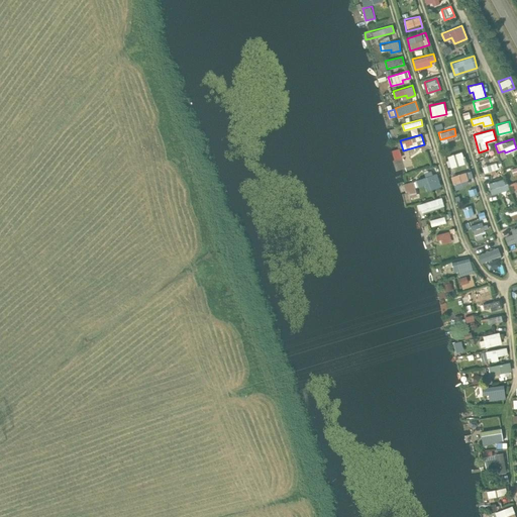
[(460,150),(446,156),(451,168),(466,162),(460,150)]
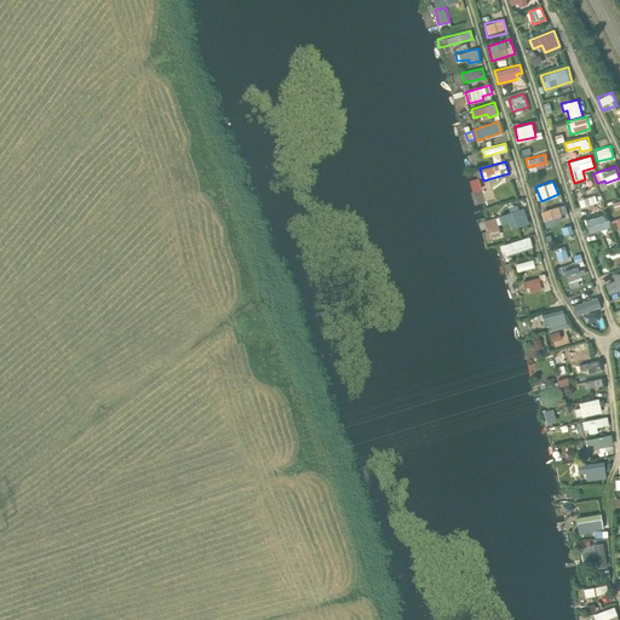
[(578,199),(580,206),(597,201),(595,194),(578,199)]
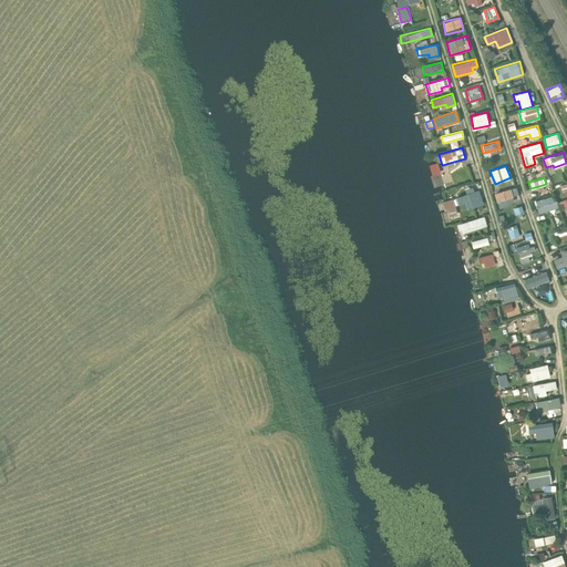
[(465,203),(467,209),(484,204),(478,188),(455,197),(459,205),(465,203)]
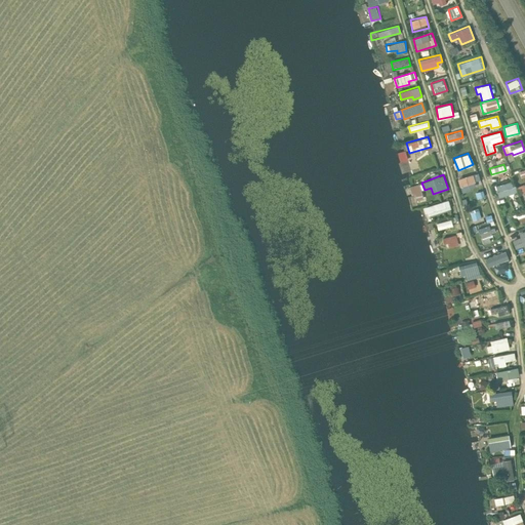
[(461,191),(476,188),(473,174),(458,176),(461,191)]
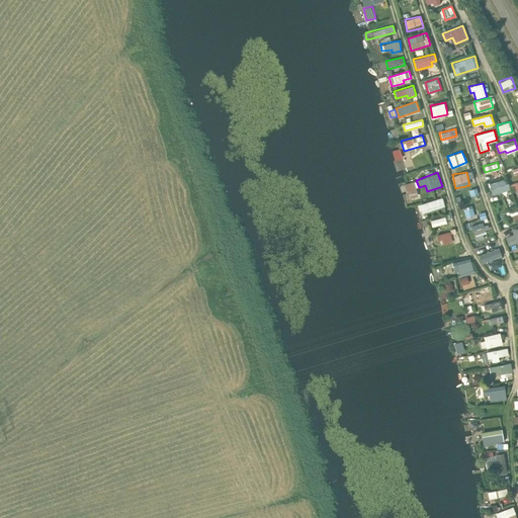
[(492,194),(509,189),(505,177),(488,183),(492,194)]
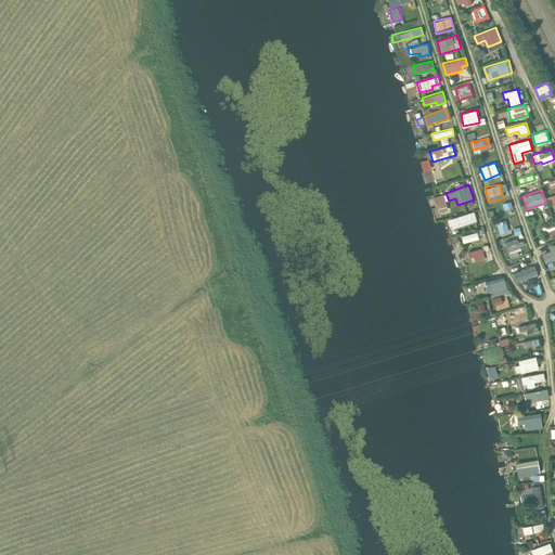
[(549,208),(542,210),(545,218),(552,215),(549,208)]
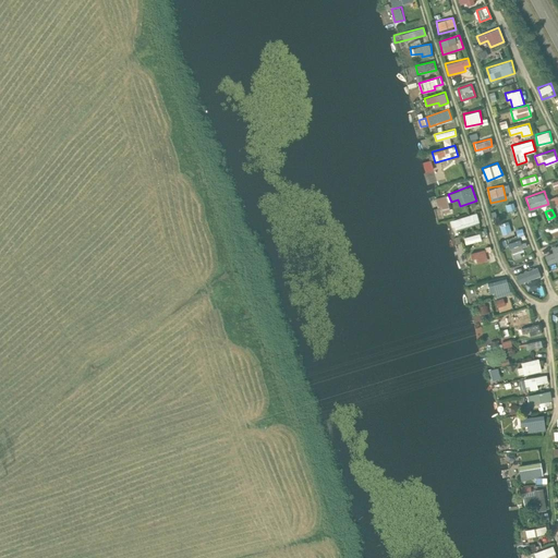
[(453,231),(480,222),(476,211),(450,220),(453,231)]
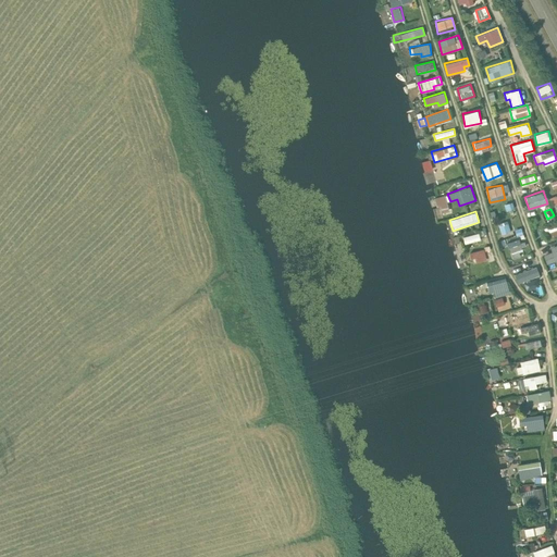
[(498,222),(502,233),(510,231),(507,220),(498,222)]
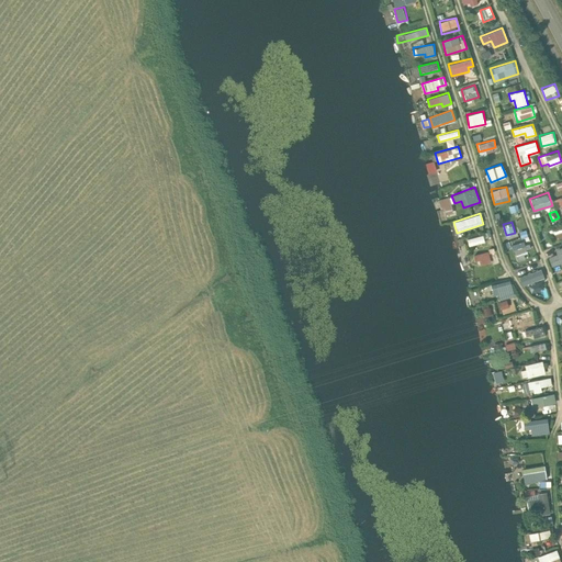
[(561,223),(550,228),(555,239),(561,236),(561,223)]
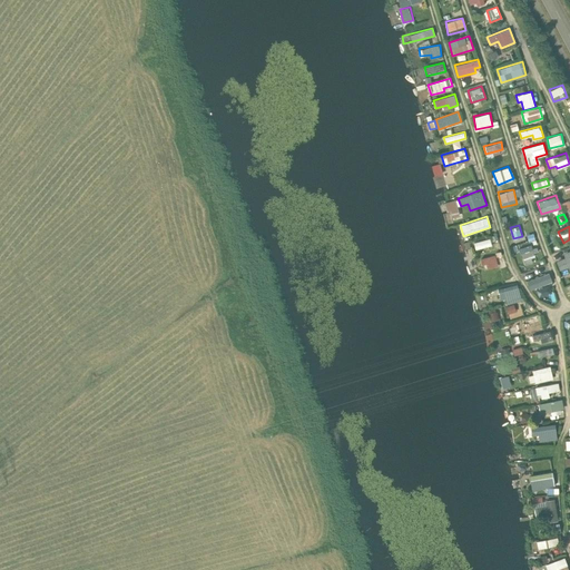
[(490,237),(473,242),(475,248),(492,245),(490,237)]
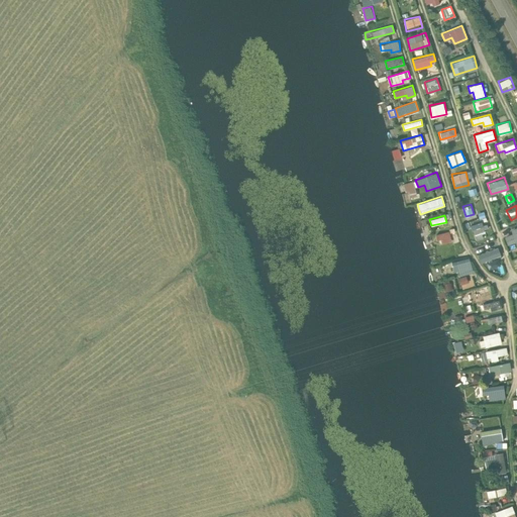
[(471,225),(475,233),(487,227),(483,219),(471,225)]
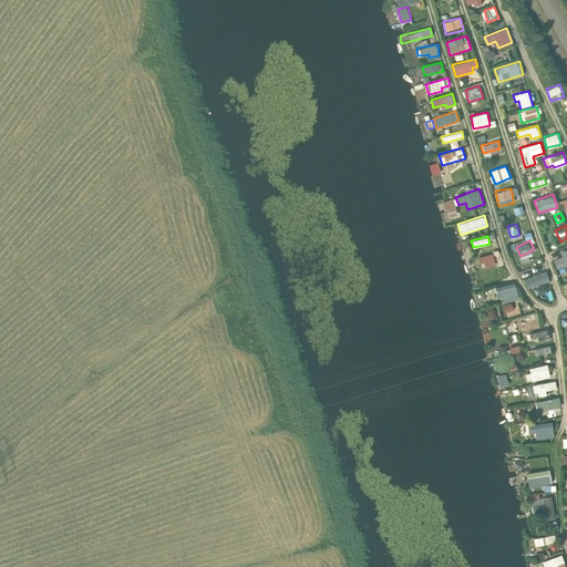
[(563,256),(553,258),(556,267),(566,264),(566,247),(560,250),(563,256)]
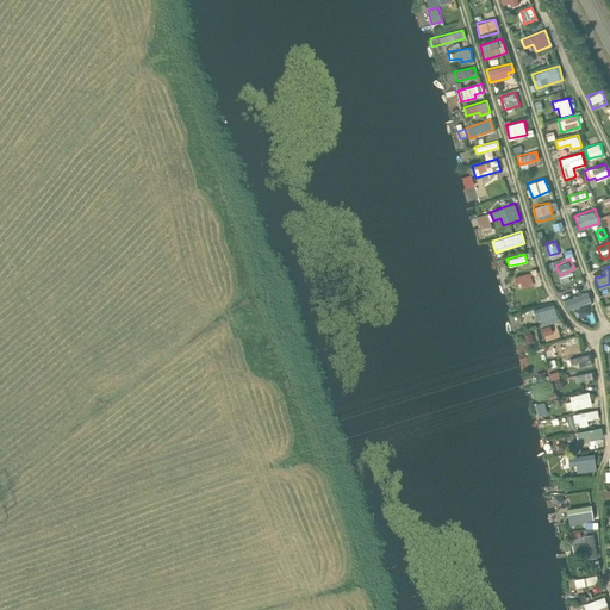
[(516,275),(518,288),(533,285),(530,272),(516,275)]
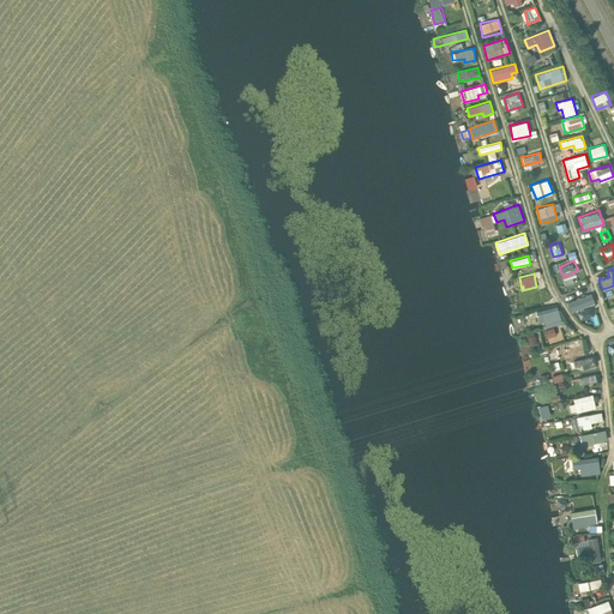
[(539,321),(543,320),(545,326),(561,323),(558,305),(536,309),(539,321)]
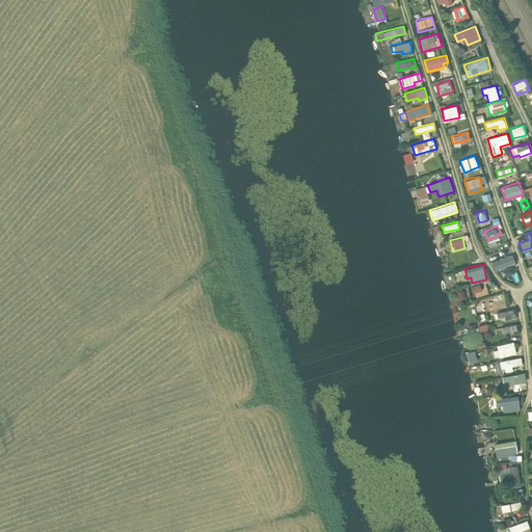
[(505,319),(516,317),(513,308),(496,312),(498,317),(504,315),(505,319)]
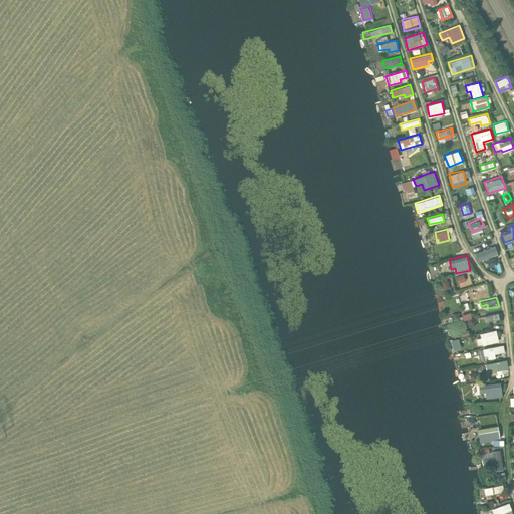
[(485,321),(499,318),(498,312),(484,315),(485,321)]
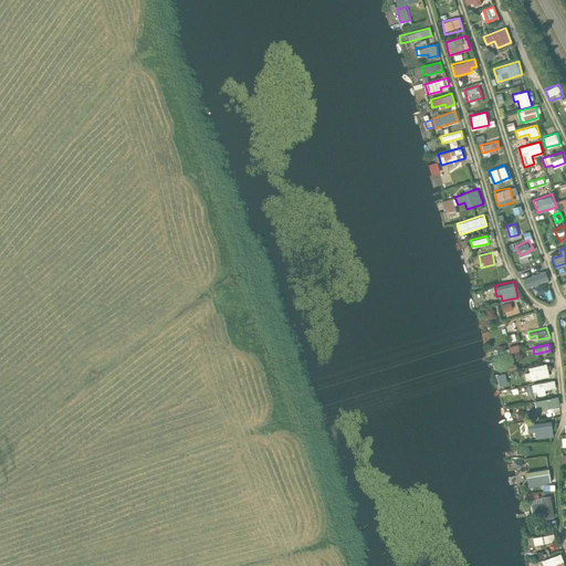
[(530,371),(524,373),(526,380),(549,374),(546,362),(528,367),(530,371)]
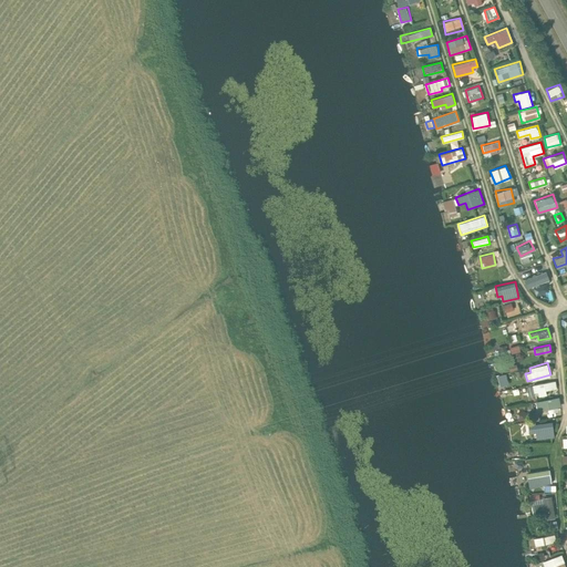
[(506,373),(498,374),(500,385),(507,384),(506,373)]
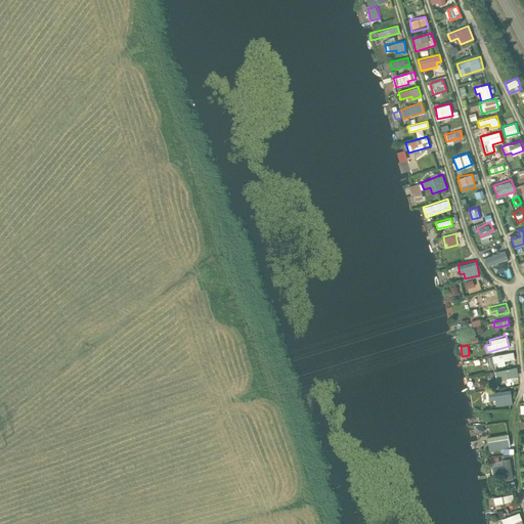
[(504,359),(515,357),(514,351),(493,354),(495,365),(505,363),(504,359)]
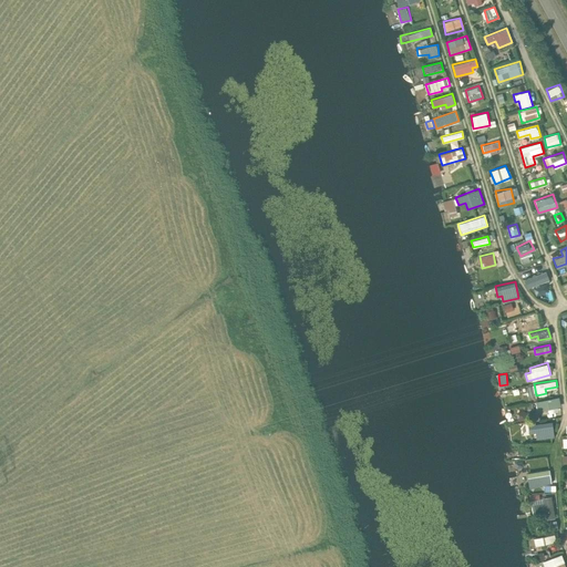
[(559,395),(535,400),(536,410),(560,405),(559,395)]
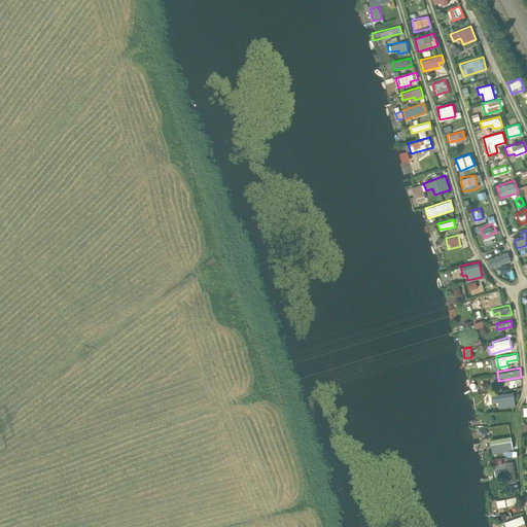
[(498,407),(515,406),(514,391),(490,392),(491,401),(497,401),(498,407)]
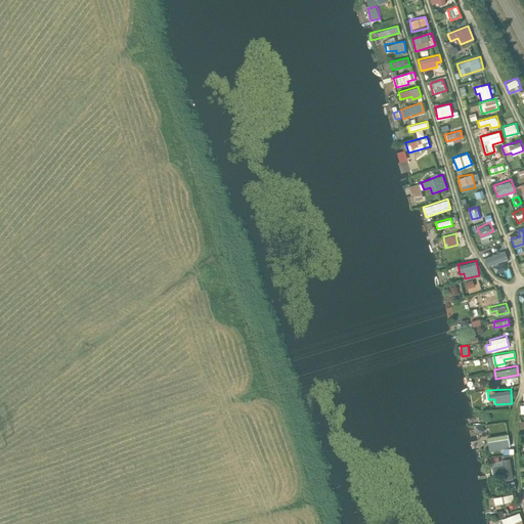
[(486,435),(488,449),(510,446),(508,433),(486,435)]
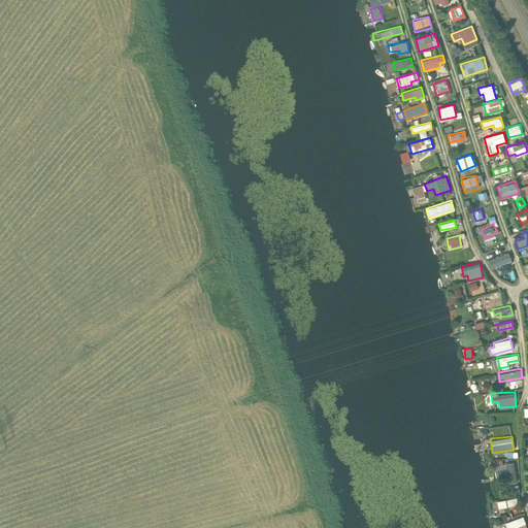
[(514,462),(494,465),(497,483),(517,479),(514,462)]
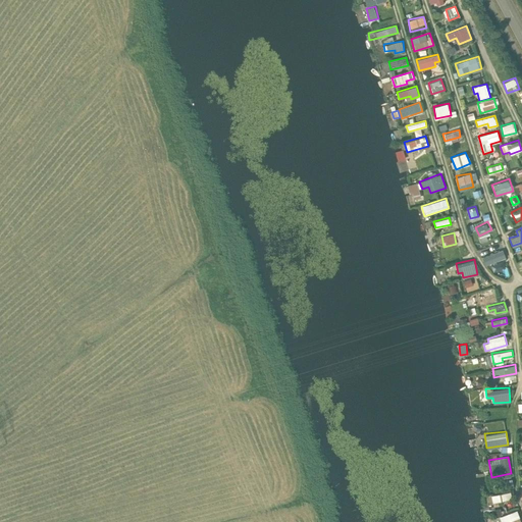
[(492,502),(511,498),(509,491),(491,494),(492,502)]
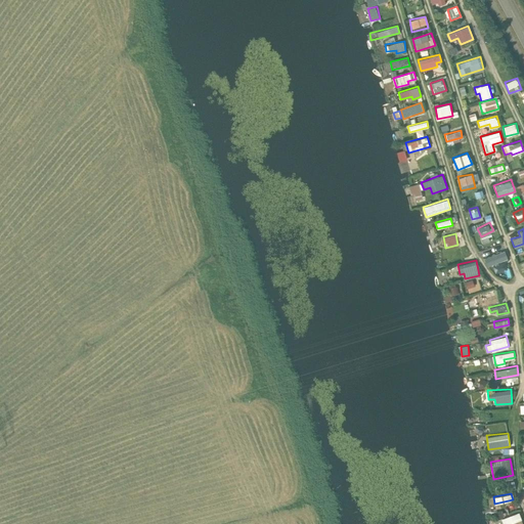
[(523,523),(519,511),(500,518),(503,523),(523,523)]
